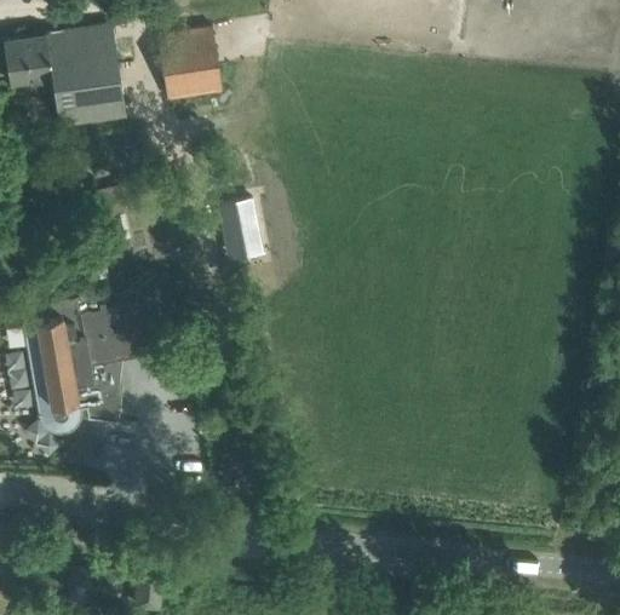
[(112,26),(28,38),(4,41),(11,85),(51,79),(58,127),(82,124),(125,118),(112,26)]
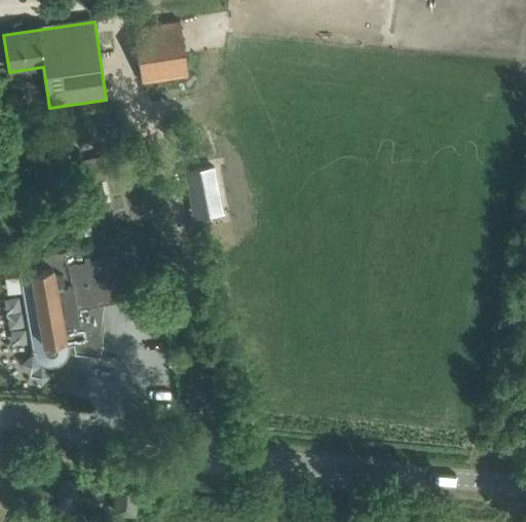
[(180,24),(148,29),(133,31),(141,85),(188,77),(180,24)]
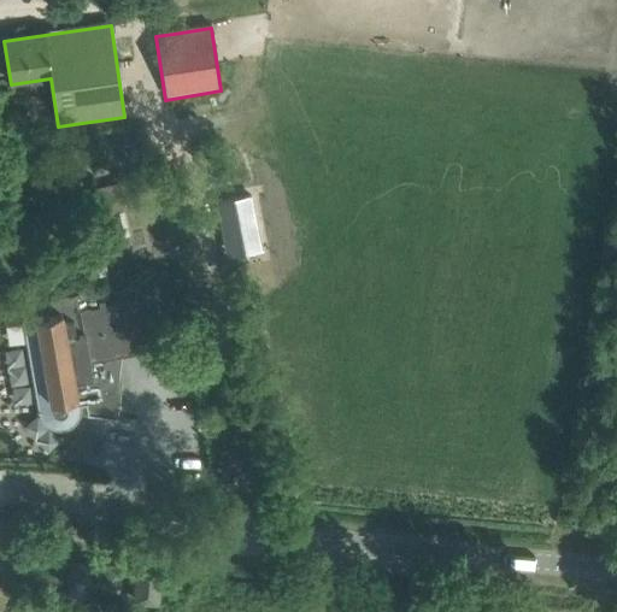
[(217,205),(225,253),(259,247),(251,199),(217,205)]
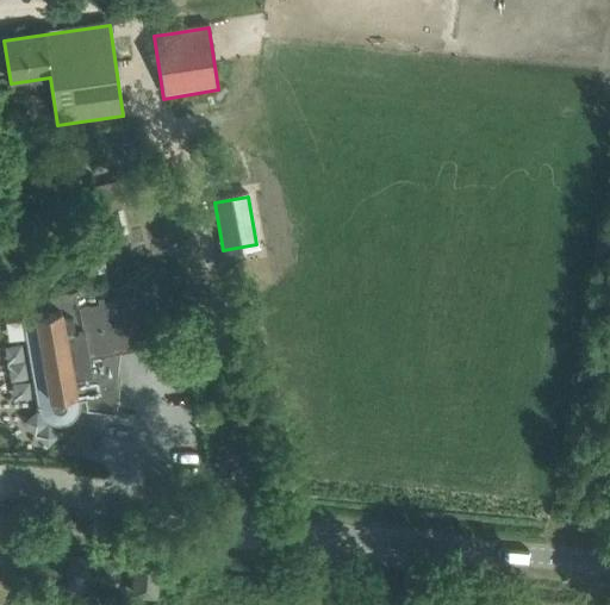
[(120,354),(144,349),(136,298),(123,300),(123,299),(117,300),(117,301),(104,304),(103,298),(98,299),(97,289),(78,293),(78,292),(32,301),(36,317),(23,320),(38,411),(41,410),(43,415),(45,419),(49,422),(53,424),(57,425),(62,425),(67,424),(72,422),(74,418),(76,413),(78,409),(78,404),(85,403),(87,412),(114,416),(118,388),(116,388),(120,354)]
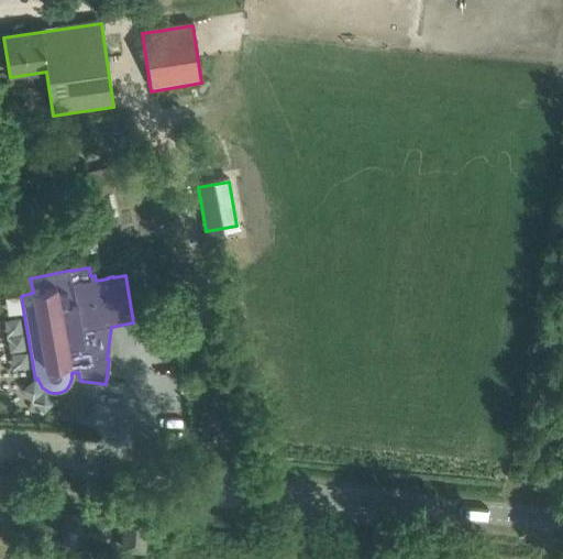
[(80,517),(80,515),(65,514),(63,541),(78,543),(78,540),(107,544),(109,519),(80,517)]
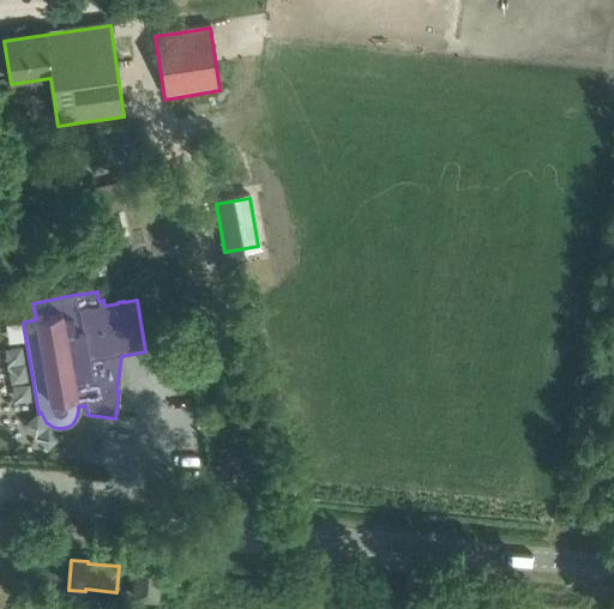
[(133,601),(157,603),(161,562),(137,560),(133,601)]
